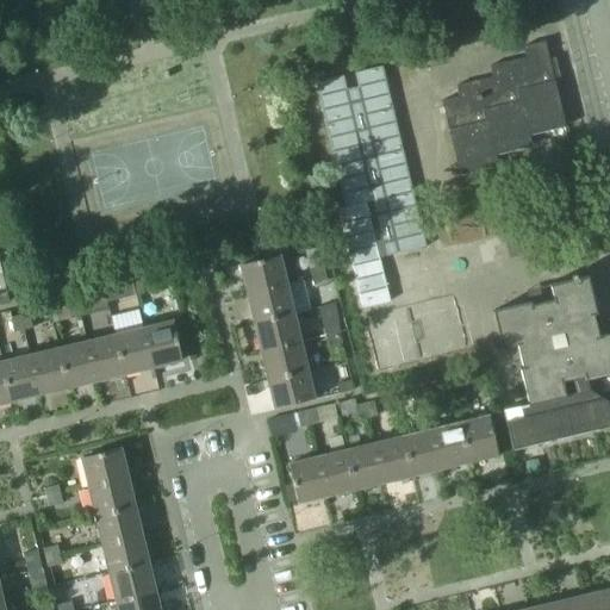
[(564,126),(547,53),(543,42),(522,47),(526,58),(489,67),(492,78),(477,81),(475,81),(455,86),(459,98),(441,101),(459,175),(497,167),(495,155),(530,147),(528,136),(564,126)]
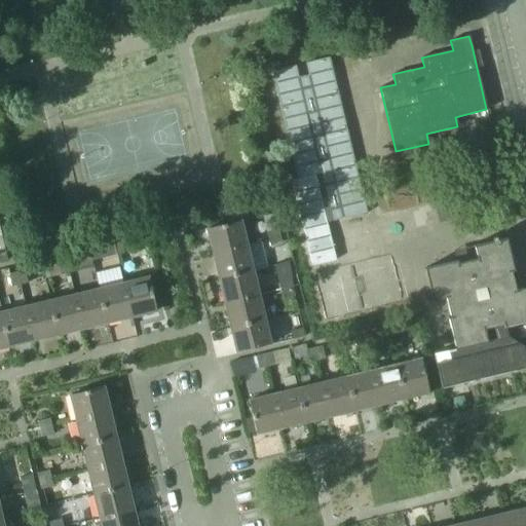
[(295,64),(270,70),(297,178),(322,172),(333,220),(367,212),(329,55),(305,62),(307,74),(298,76),(295,64)]
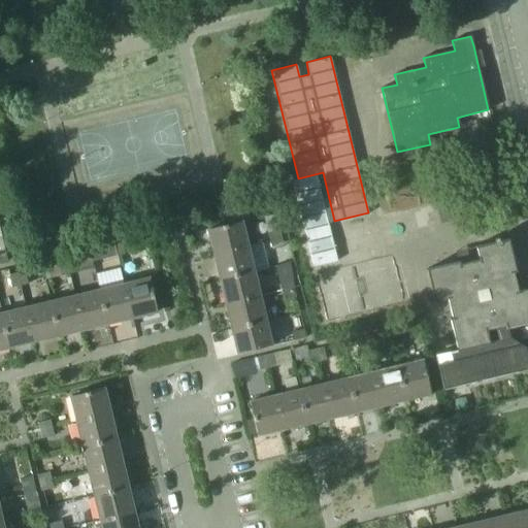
[(207,230),(213,255),(248,246),(241,222),(207,230)]
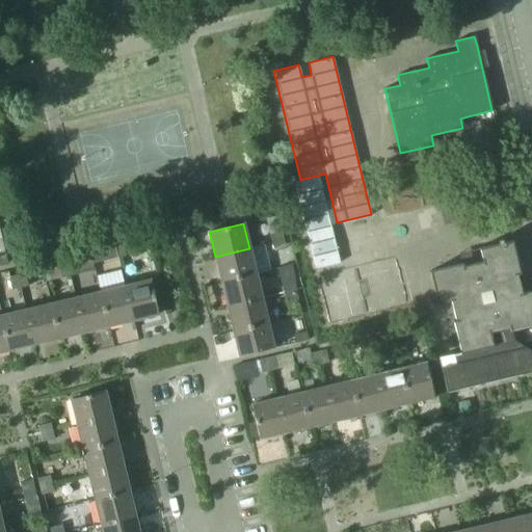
[(269,236),(271,243),(283,240),(281,233),(269,236)]
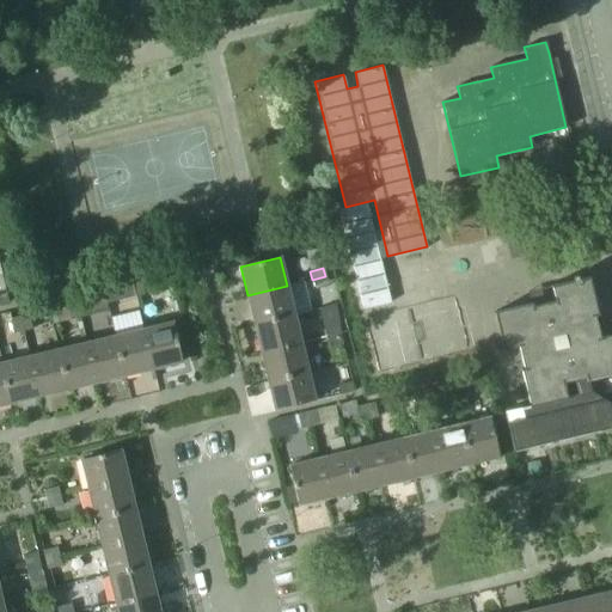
[(573,280),(550,286),(551,287),(555,301),(533,306),(532,303),(530,304),(531,304),(495,312),(494,312),(502,350),(505,350),(505,349),(518,347),(524,368),(520,369),(520,371),(521,371),(530,405),(528,405),(528,407),(503,412),(513,451),(611,427),(611,405),(589,391),(587,381),(611,374),(611,334),(600,337),(594,316),(598,314),(598,313),(597,313),(588,279),(589,279),(588,276),(579,279),(577,275),(571,276),(573,280)]
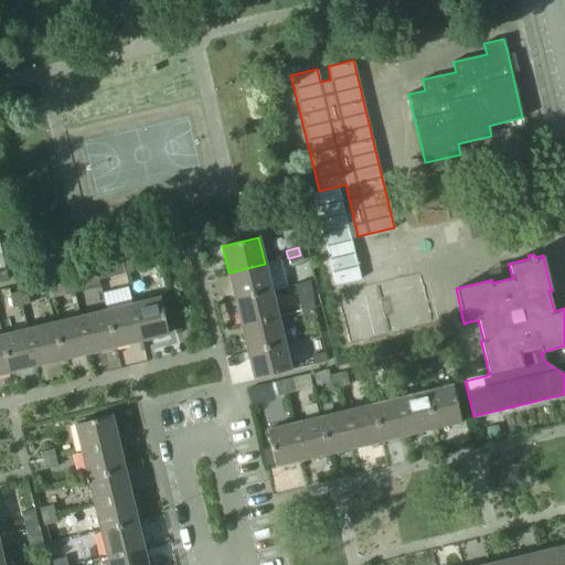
[(300,255),(288,258),(290,267),(302,264),(300,255)]
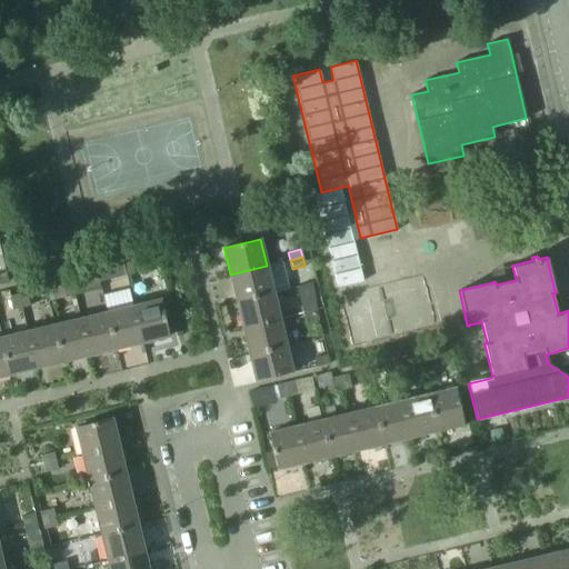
[(131,261),(122,263),(126,277),(133,275),(131,261)]
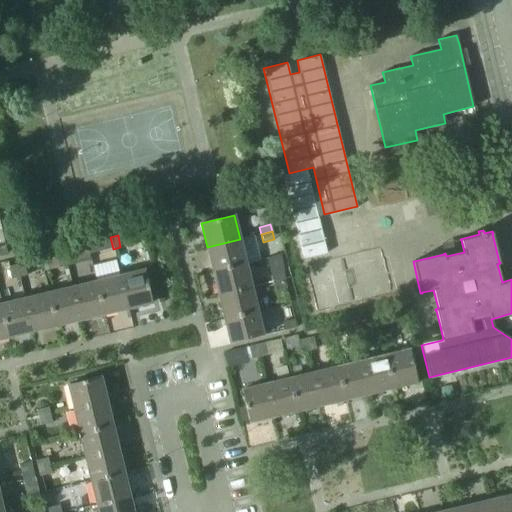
[(102,239),(105,251),(113,249),(110,237),(102,239)]
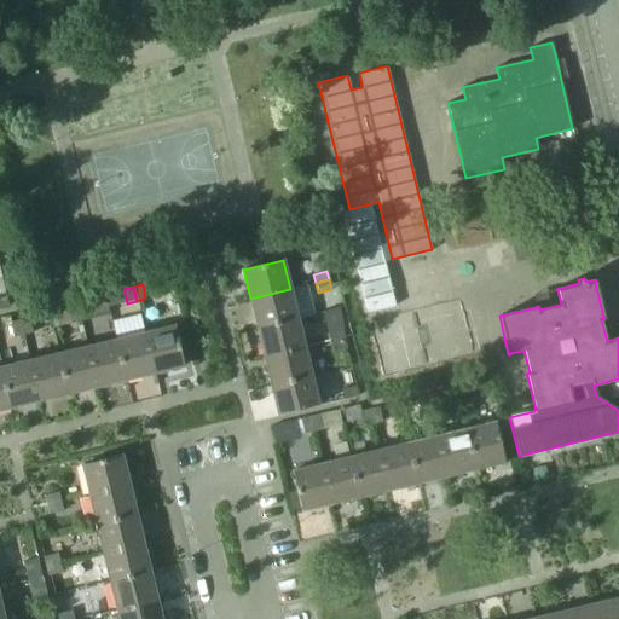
[(290,289),(250,299),(256,327),(296,318),(290,289)]
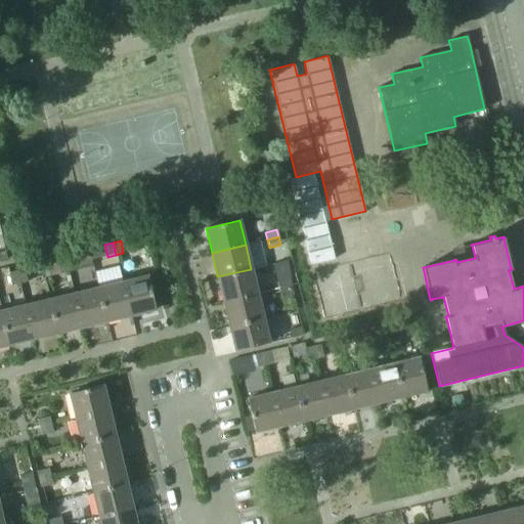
[(73,259),(66,260),(69,272),(76,270),(73,259)]
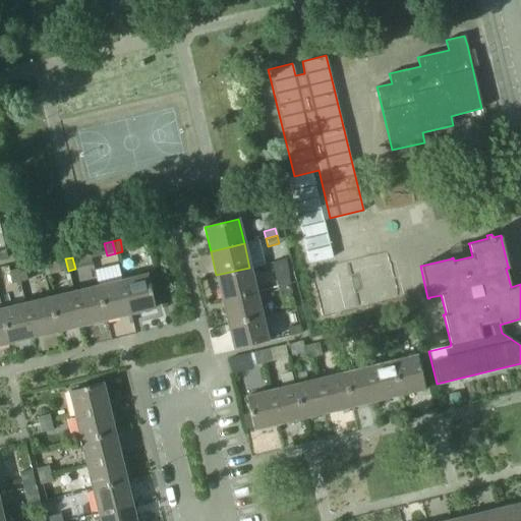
[(65,258),(57,261),(60,273),(68,271),(65,258)]
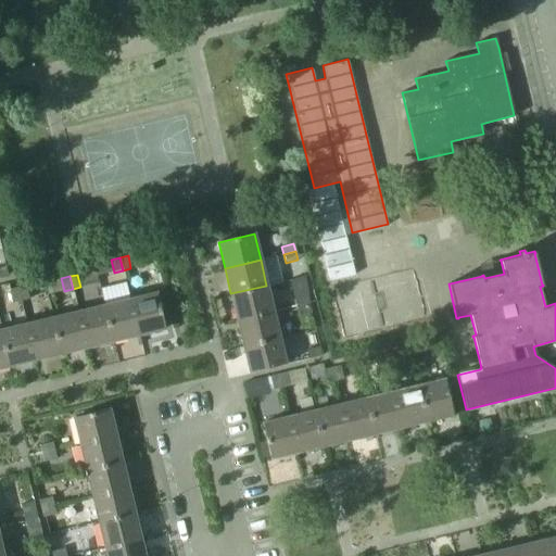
[(266,286),(230,293),(237,319),(273,312),(266,286)]
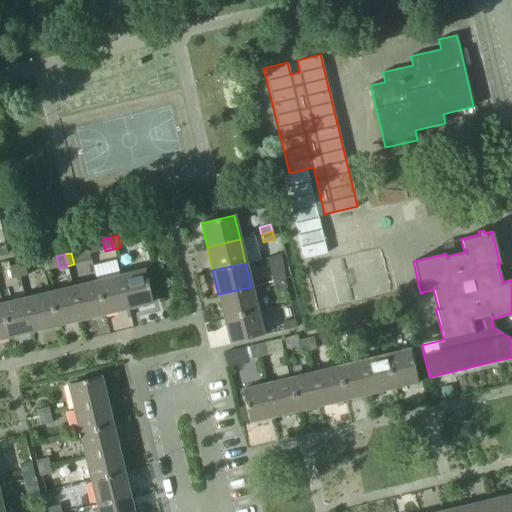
[(24,264),(17,266),(19,277),(27,276),(24,264)]
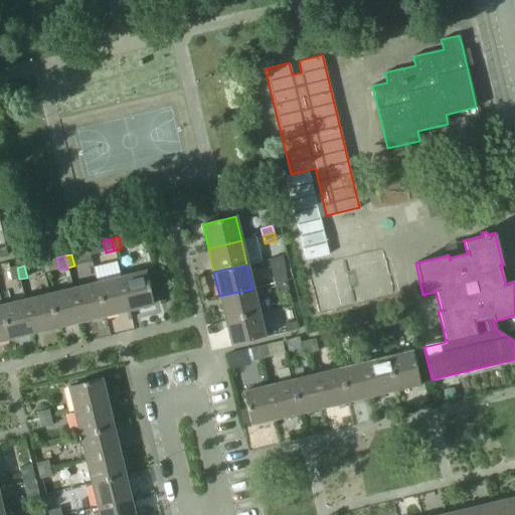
[(17,268),(11,269),(8,270),(11,282),(19,279),(17,268)]
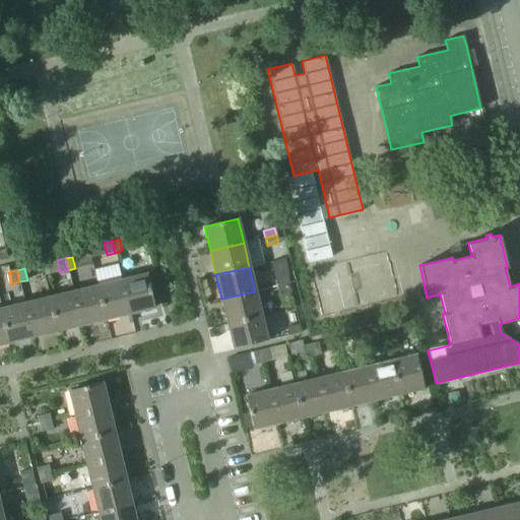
[(146,274),(121,280),(129,314),(154,308),(146,274)]
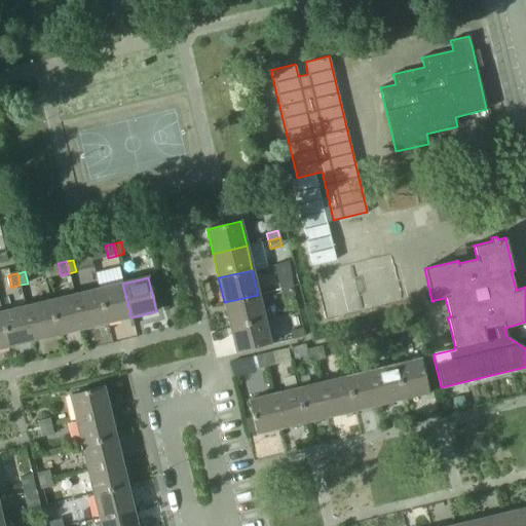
[(277,282),(279,290),(292,287),(290,279),(277,282)]
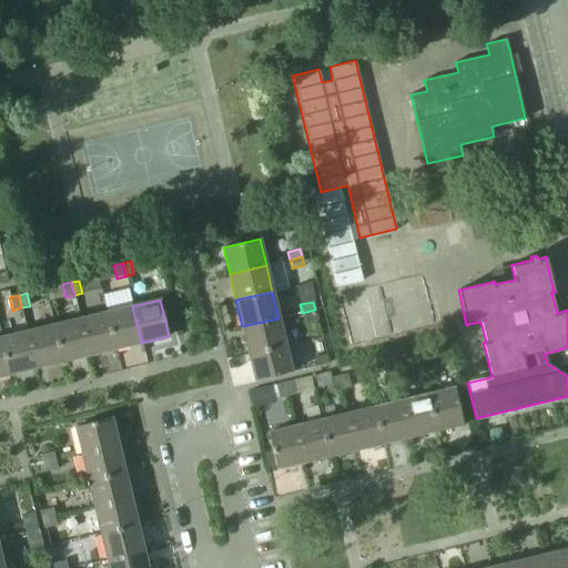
[(132,306),(107,312),(115,350),(141,343),(132,306)]
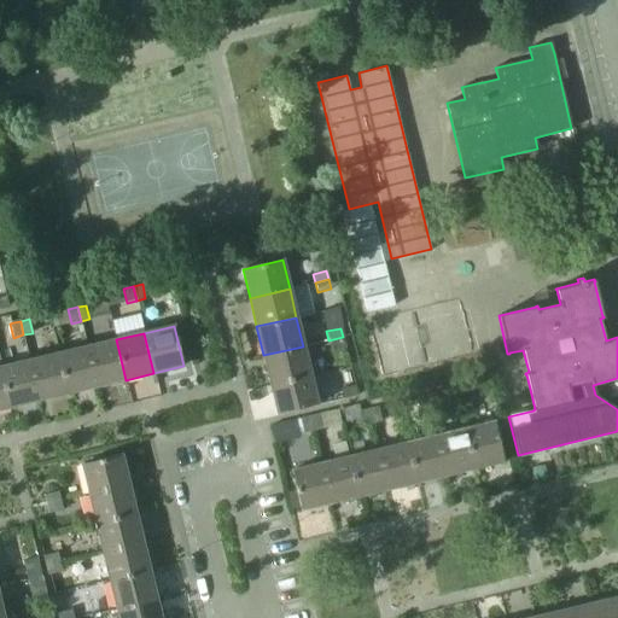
[(343,337),(328,340),(331,350),(345,347),(343,337)]
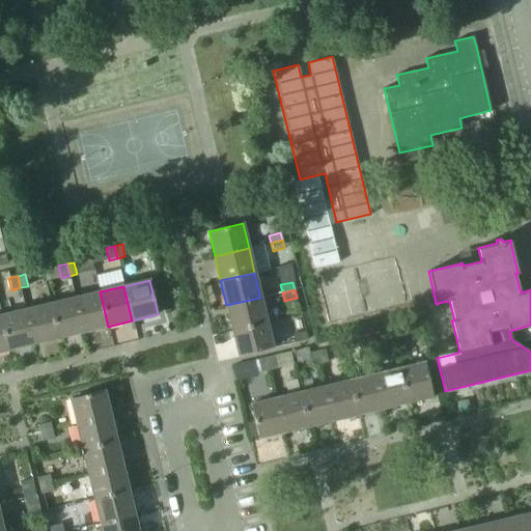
[(100,291),(75,298),(83,332),(108,327),(100,291)]
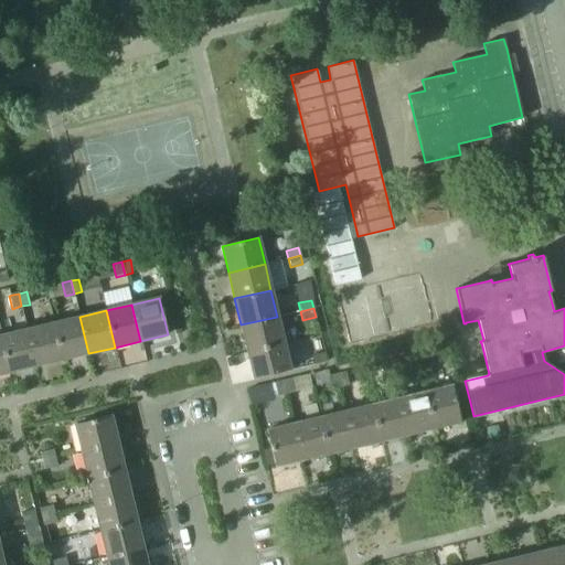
[(80,317),(54,323),(63,360),(88,353),(80,317)]
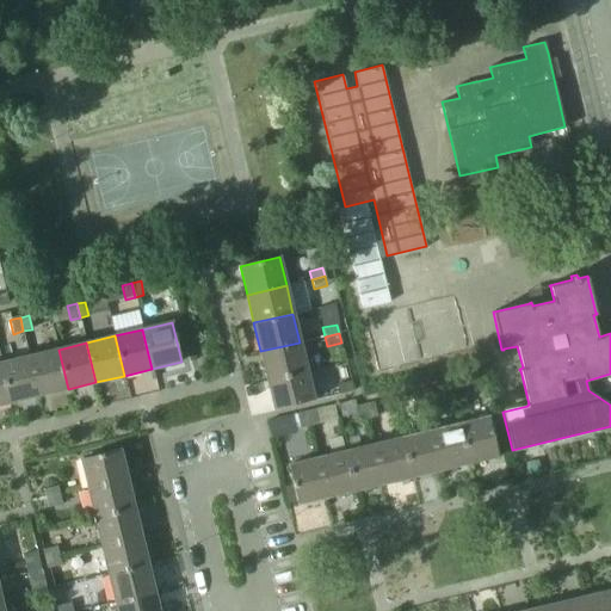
[(300,343),(260,351),(267,381),(307,371),(300,343)]
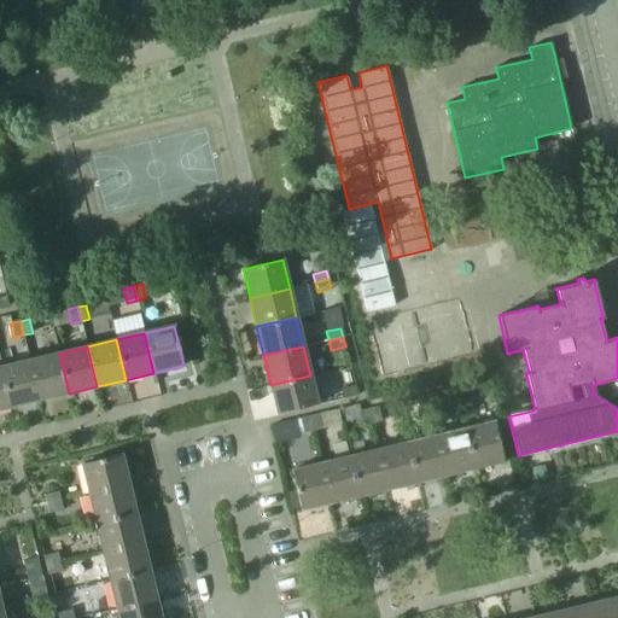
[(59,354),(30,361),(39,401),(69,394),(59,354)]
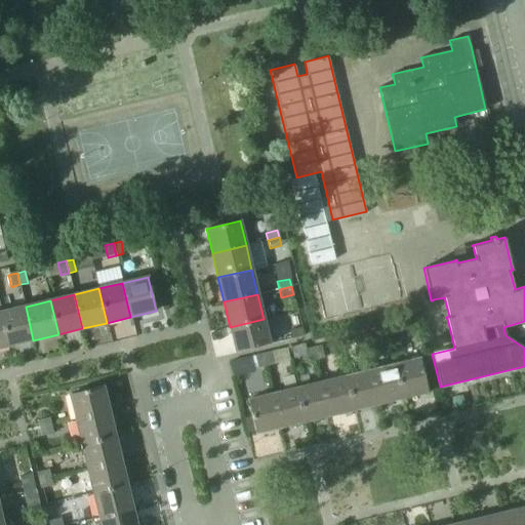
[(26,307),(1,312),(9,346),(33,340),(26,307)]
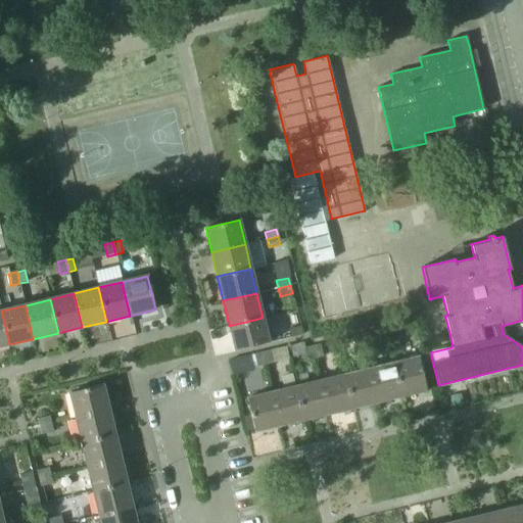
[(1,311),(0,311),(0,346),(9,344),(1,311)]
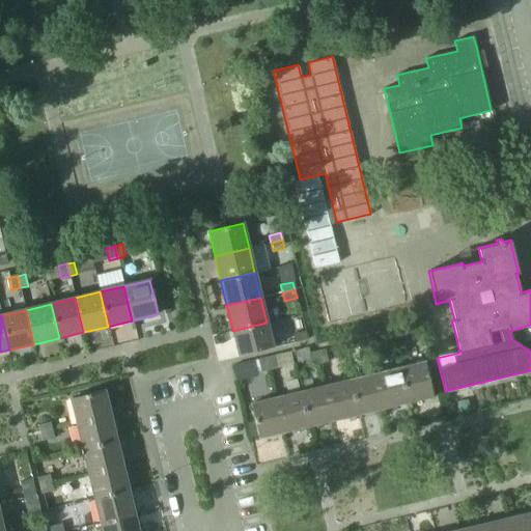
[(414,322),(407,324),(409,336),(417,334),(414,322)]
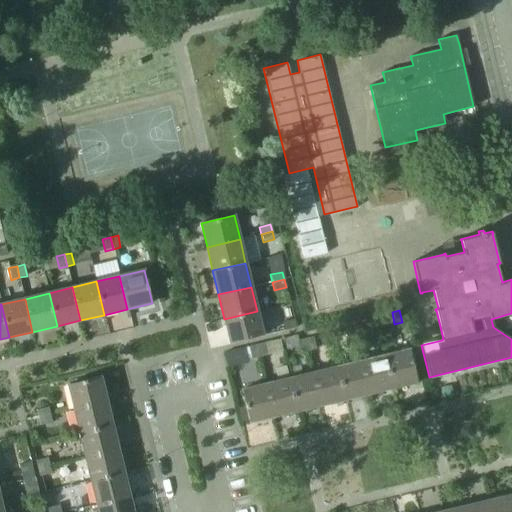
[(257,311),(224,319),(230,343),(263,335),(257,311)]
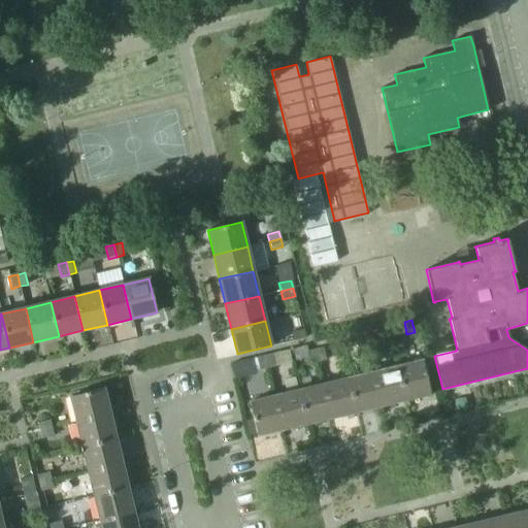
[(304,338),(303,330),(291,333),(293,341),(304,338)]
